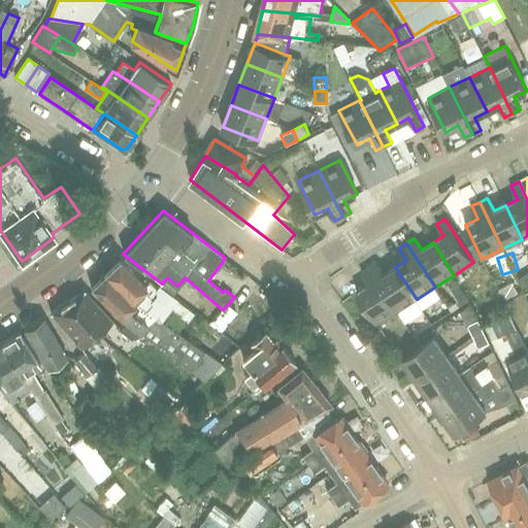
[(119,259),(104,272),(131,301),(144,310),(153,301),(151,300),(159,292),(149,284),(145,287),(119,259)]
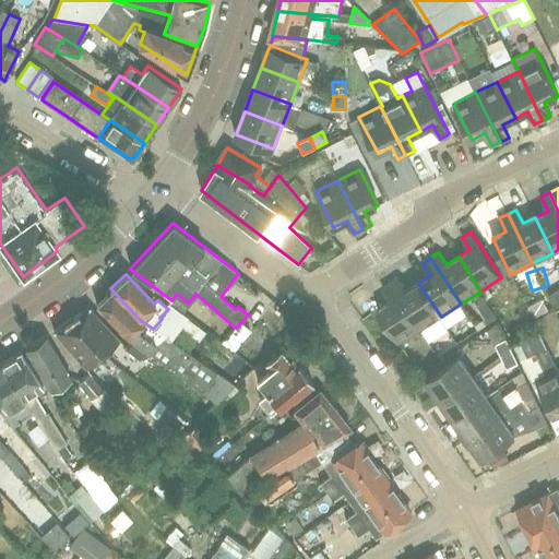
[(399,277),(391,283),(420,330),(441,317),(418,283),(407,290),(399,277)]
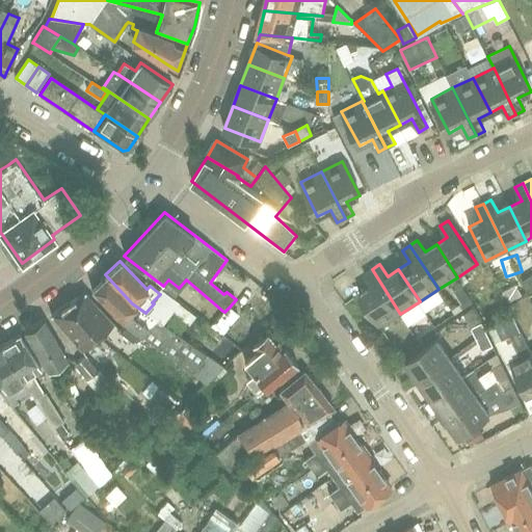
[(381,326),(400,314),(372,269),(365,274),(372,286),(360,293),(381,326)]
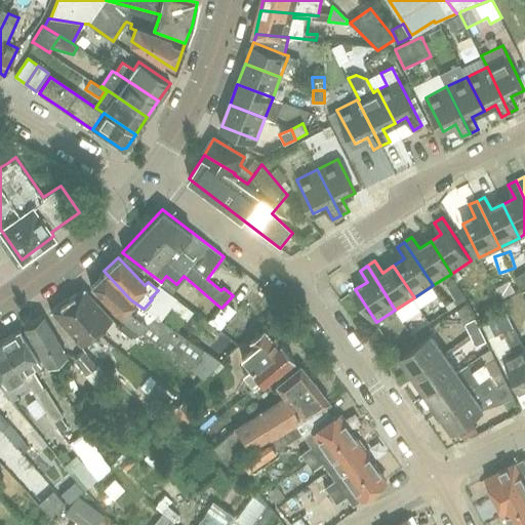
[(89,284),(120,317),(121,316),(125,320),(138,329),(137,330),(202,378),(219,362),(144,309),(130,299),(104,271),(89,284)]
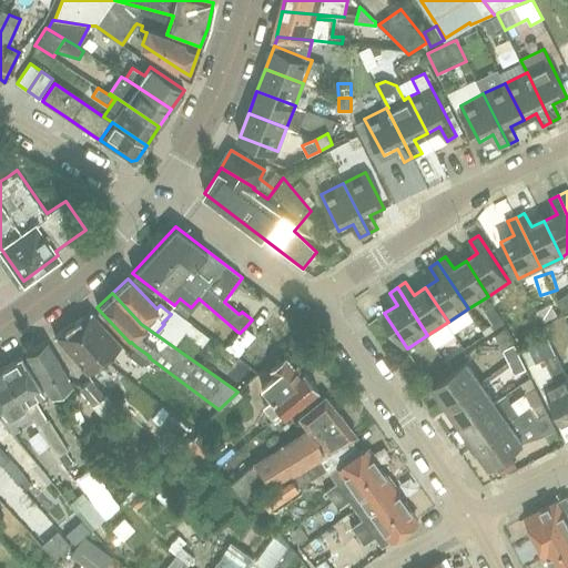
[(72,324),(103,359),(121,345),(90,312),(72,324)]
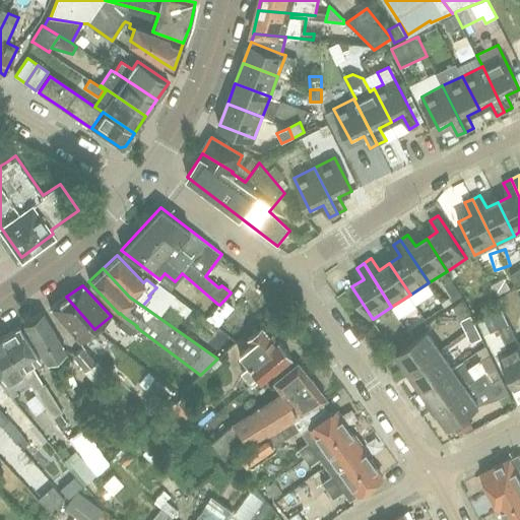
[(185,317),(191,308),(174,295),(167,304),(185,317)]
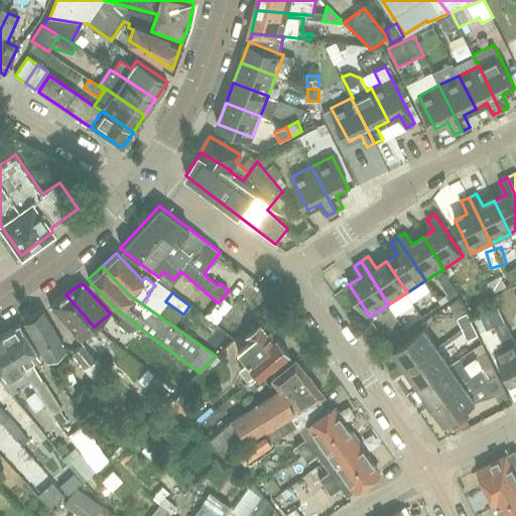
[(66,294),(49,306),(79,339),(94,327),(66,294)]
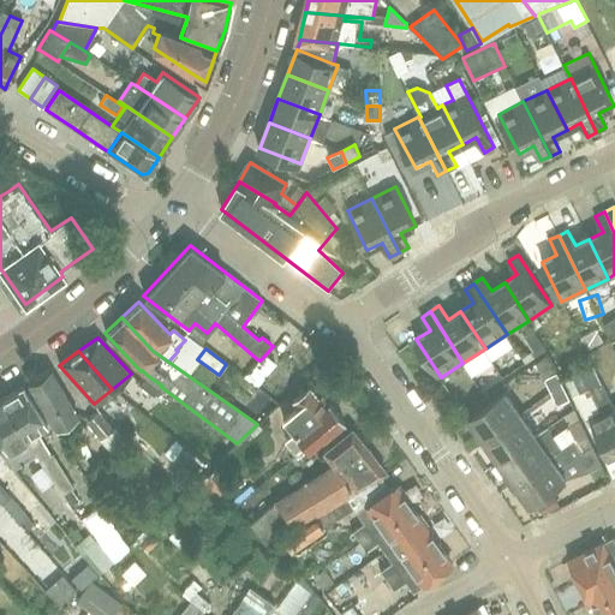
[(244,376),(245,377),(256,386),(275,363),(266,354),(260,360),(257,359),(244,376)]
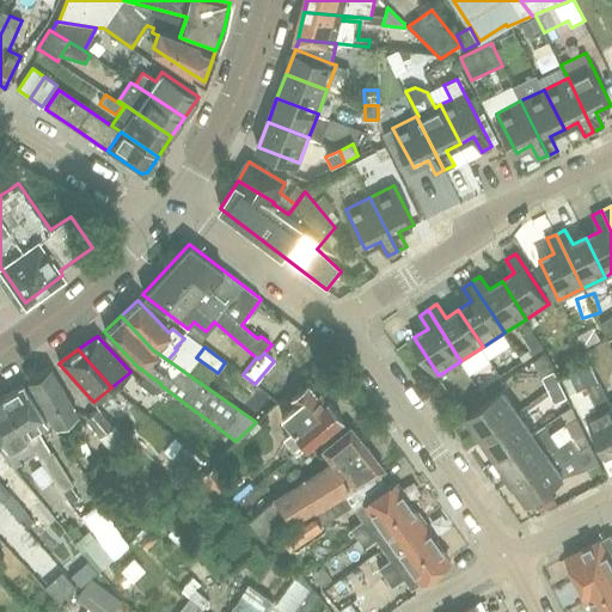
[(586,387),(587,389),(599,381),(586,354),(563,366),(576,392),(586,387)]
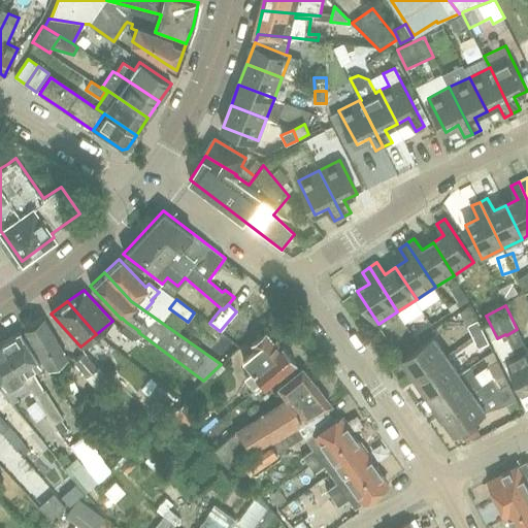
[(43,318),(24,329),(47,368),(66,357),(43,318)]
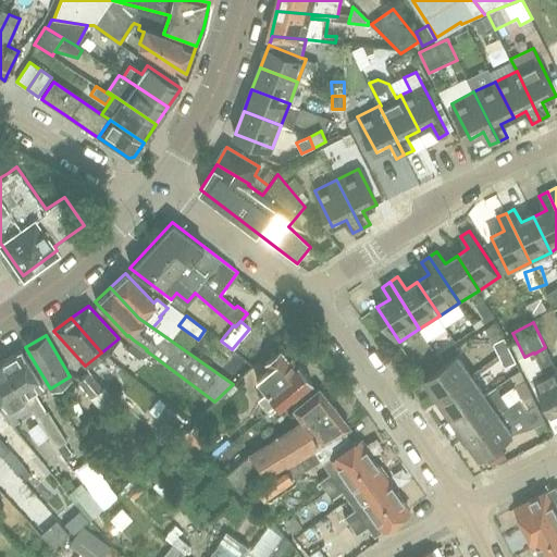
[(493,344),(498,356),(509,350),(504,338),(493,344)]
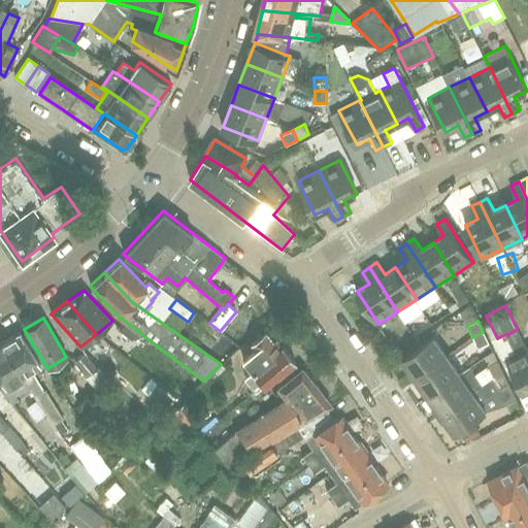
[(527,350),(527,348),(526,348),(517,329),(506,335),(516,354),(506,358),(524,393),(527,390),(527,350)]
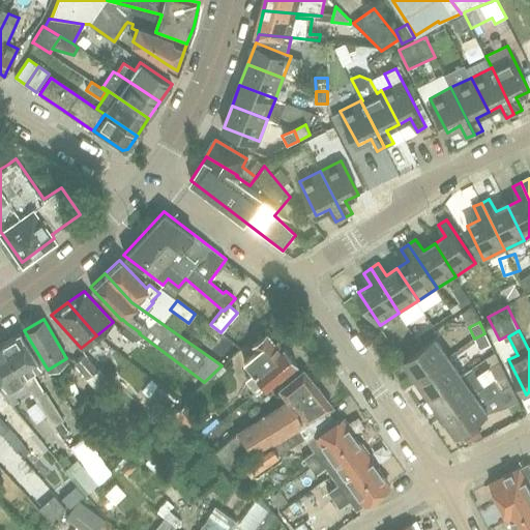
[(246,379),(256,390),(257,391),(265,384),(266,386),(295,361),(284,347),(280,350),(265,332),(253,344),(257,349),(244,359),(255,373),(246,379)]
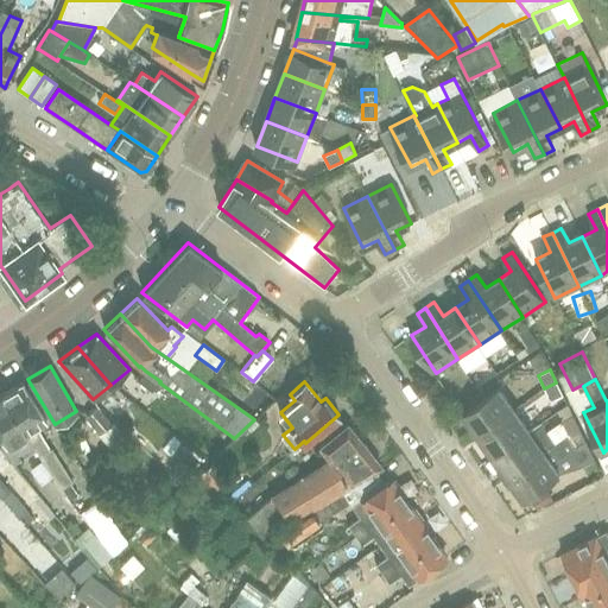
[(46,423),(23,382),(2,396),(35,449),(62,487),(71,482),(51,449),(49,450),(36,429),(46,423)]
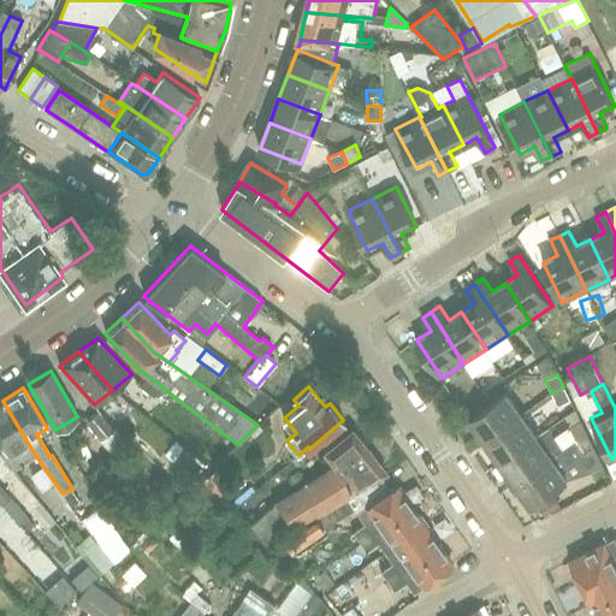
[(563,388),(551,394),(557,407),(570,401),(563,388)]
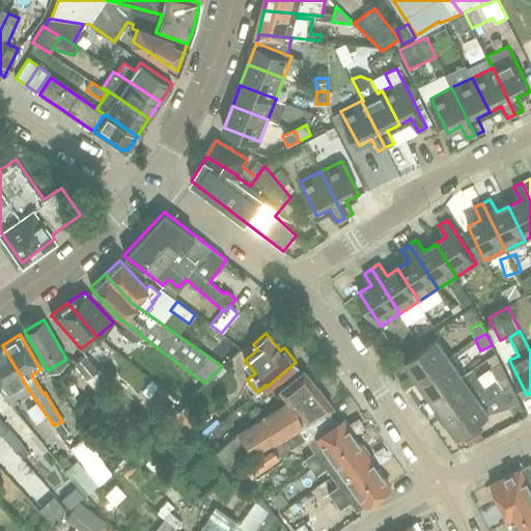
[(418,380),(450,357),(437,338),(404,361),(418,380)]
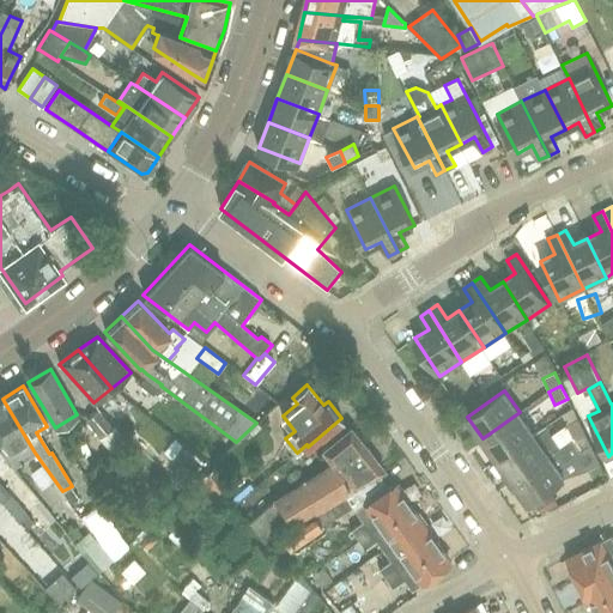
[(35,453),(2,399),(0,399),(0,442),(6,451),(14,465),(35,453)]
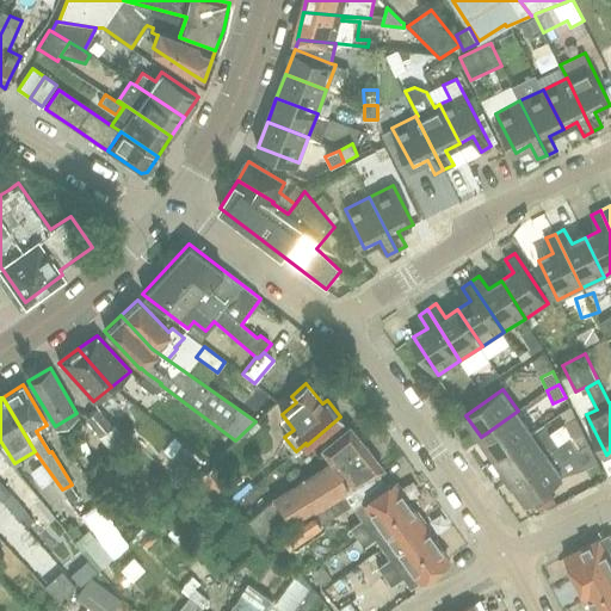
[(113,426),(98,409),(84,419),(99,438),(113,426)]
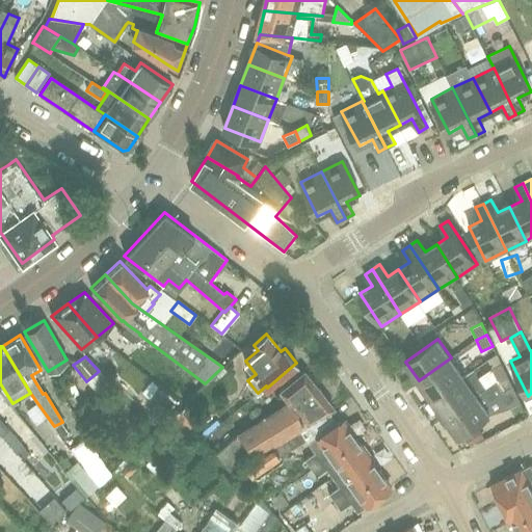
[(432,399),(463,376),(451,357),(419,380),(432,399)]
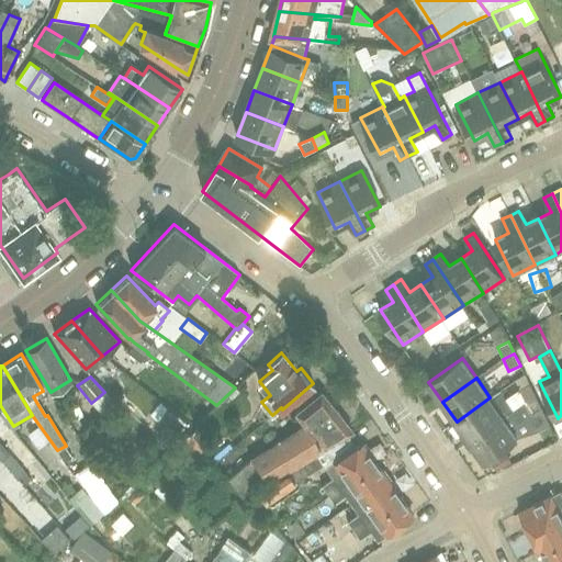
[(525,402),(536,396),(529,384),(518,390),(525,402)]
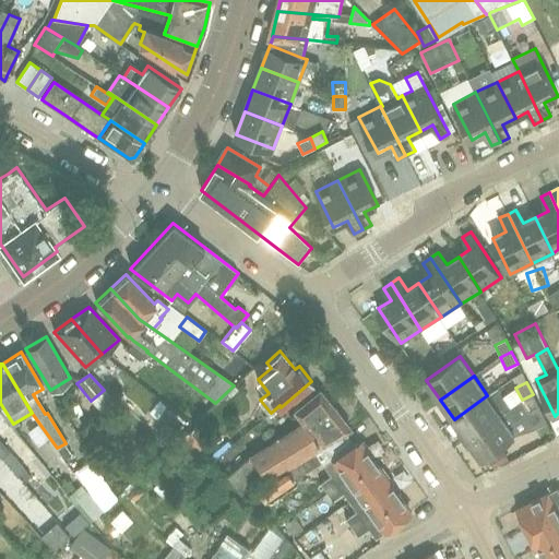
[(498,388),(487,395),(454,419),(467,438),(501,414),(512,406),(498,388)]
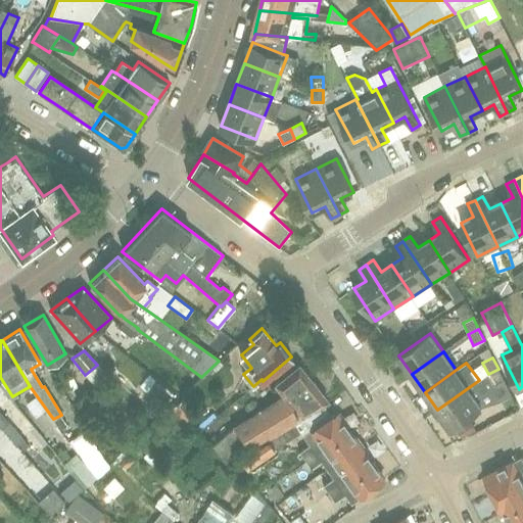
[(298,365),(276,384),(285,395),(266,413),(263,409),(237,429),(234,426),(211,445),(227,464),(238,456),(249,447),(288,424),(291,422),(301,417),(308,410),(310,412),(327,401),(325,397),(325,395),(321,390),(320,391),(317,387),(316,385),(314,382),(312,381),(306,375),(305,373),(303,370),(300,368),(298,365)]
